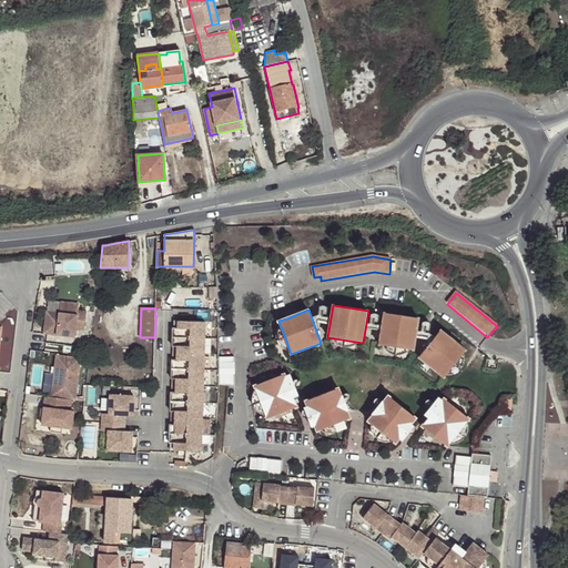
[(47,313),(44,334),(75,338),(75,330),(84,331),(87,313),(78,312),(78,316),(47,313)]
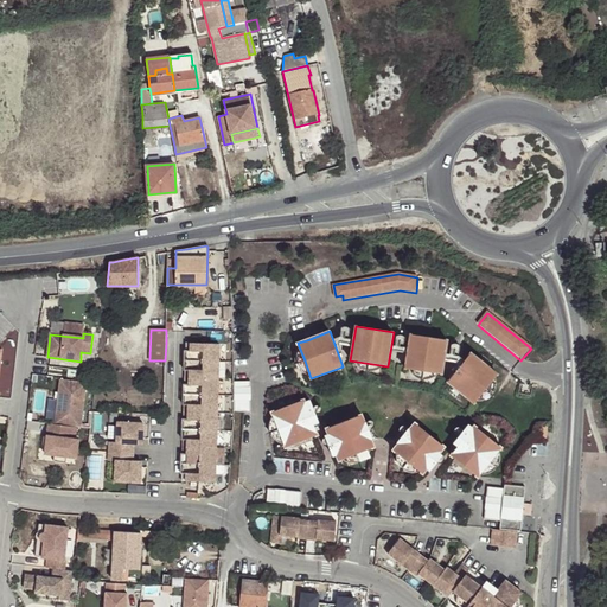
[(407,362),(406,369),(442,376),(447,342),(410,336),(407,362)]
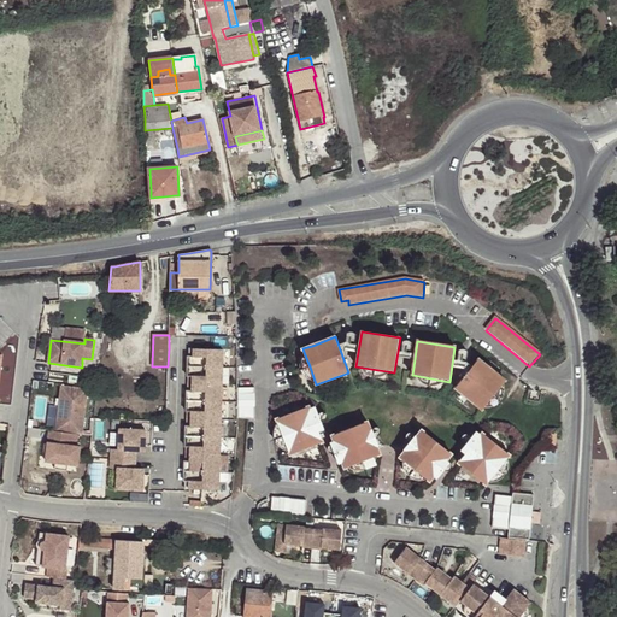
[(191,489),(219,491),(223,350),(193,350),(193,357),(189,357),(188,357),(187,376),(188,376),(193,376),(193,385),(193,392),(188,392),(187,392),(187,412),(188,412),(192,412),(192,419),(192,427),(187,427),(186,427),(186,447),(187,447),(192,447),(191,454),(191,462),(187,462),(186,462),(184,482),(187,482),(191,482),(191,489)]
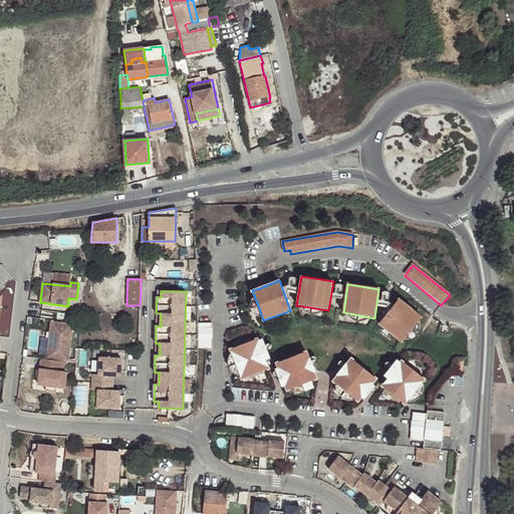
[(259,316),(262,317),(258,305),(253,293),(252,294),(251,297),(250,300),(250,305),(251,309),(254,312),(256,314),(259,316)]
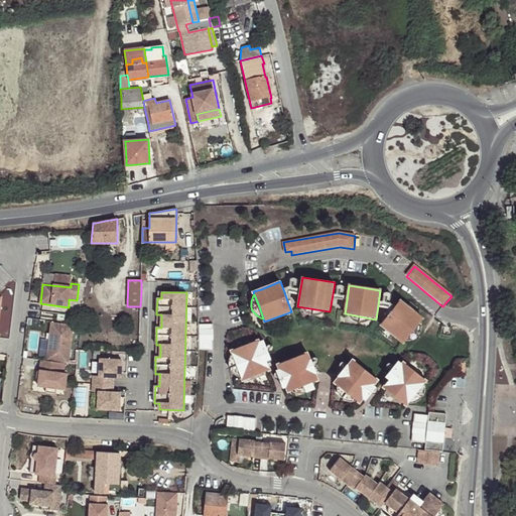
[(406,306),(400,301),(380,326),(382,328),(402,345),(405,342),(421,323),(422,319),(416,314),(406,306)]
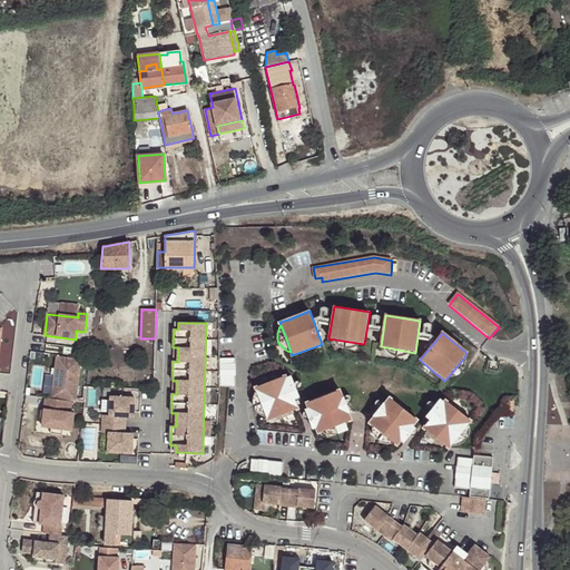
[(56,356),(51,399),(52,399),(72,401),(76,402),(81,360),(56,356)]
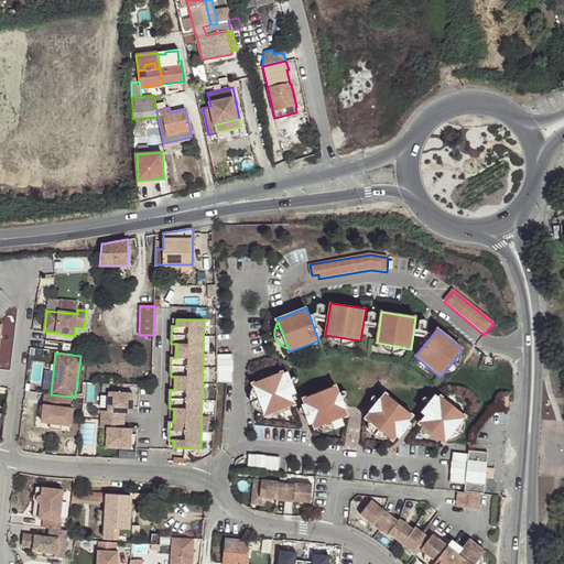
[(217,367),(218,381),(234,381),(232,353),(217,353),(217,367)]
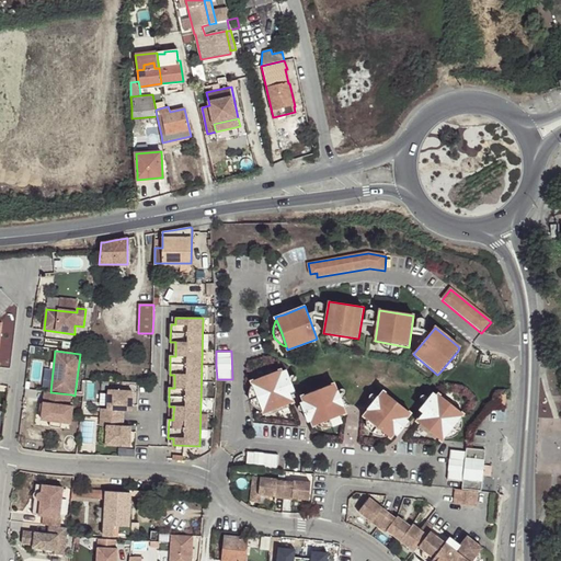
[(458,351),(441,371),(442,371),(445,371),(448,370),(451,369),(455,366),(457,364),(458,358),(458,354),(458,351)]
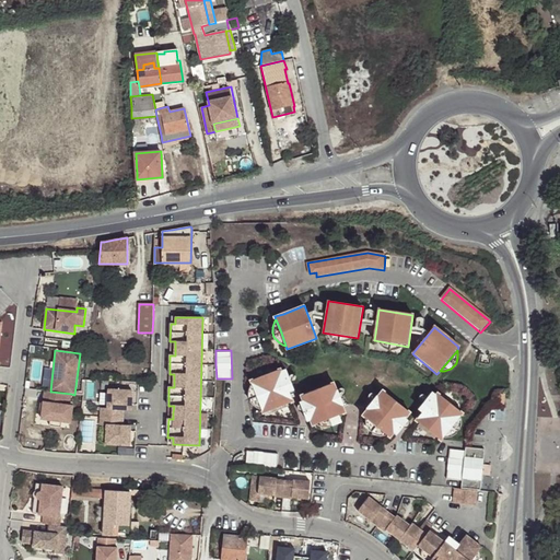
[(261,408),(264,411),(293,400),(291,394),(282,370),(281,368),(251,378),(252,382),(261,408)]
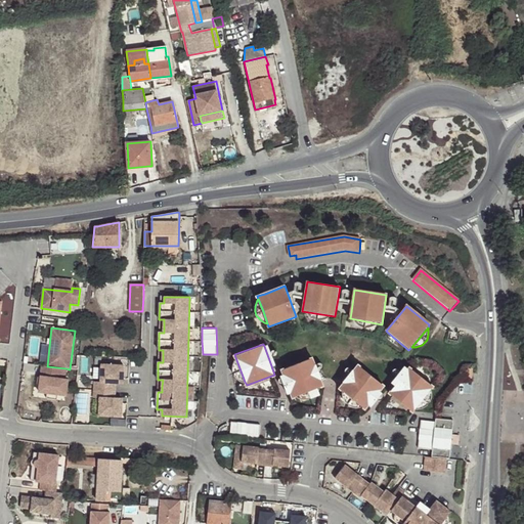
[(264,346),(272,368),(276,366),(268,344),(264,346)]
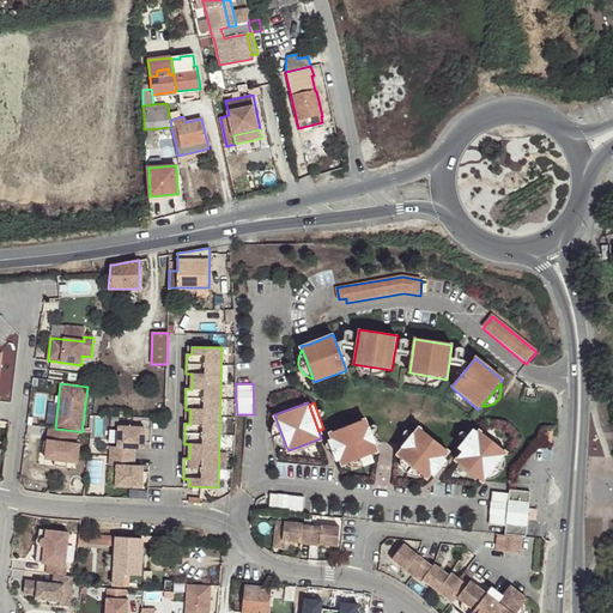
[(283,445),(286,447),(275,418),(275,419),(274,422),(272,426),(272,431),(273,436),(275,439),(278,443),(283,445)]
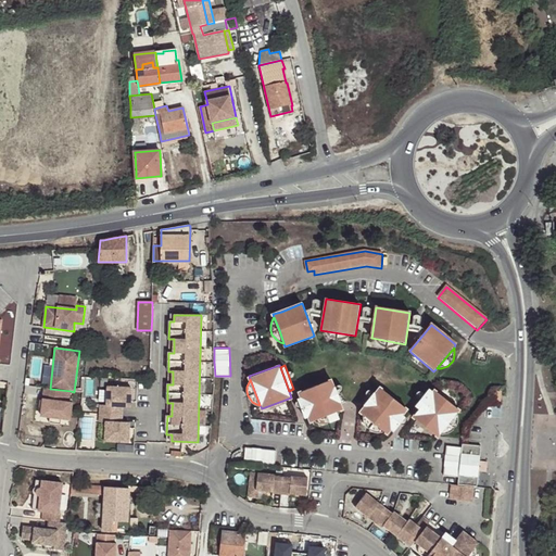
[(331,379),(299,391),(308,416),(311,421),(343,408),(341,403),(336,390),(331,379)]
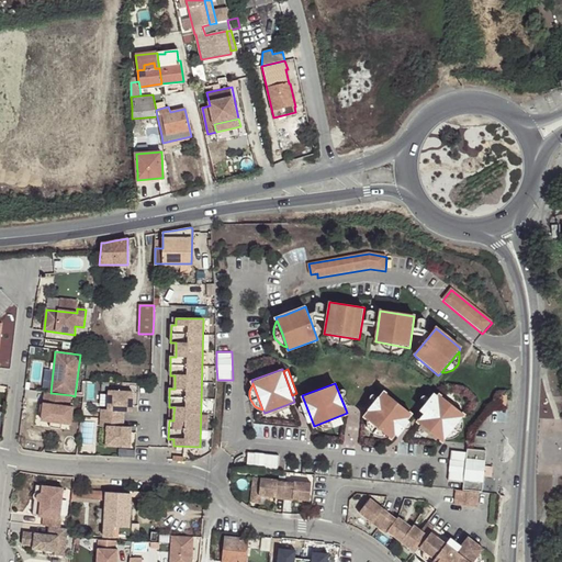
[(133,406),(133,391),(109,390),(109,409),(101,408),(101,426),(108,427),(107,445),(131,446),(132,431),(127,427),(124,427),(125,411),(127,411),(133,406)]
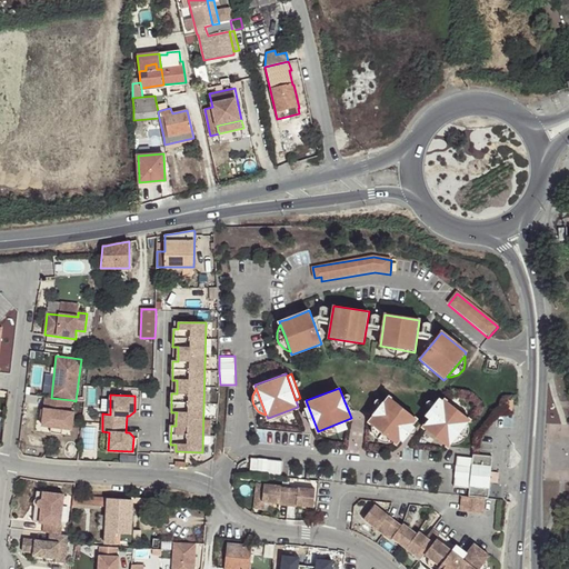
[(372,417),(369,421),(396,443),(400,439),(409,428),(417,419),(389,396),(382,405),(372,417)]
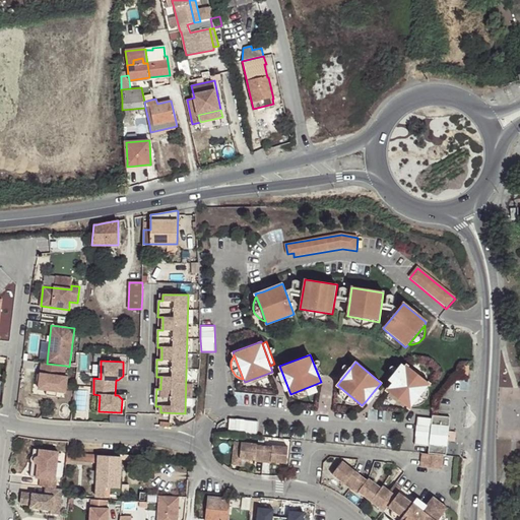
[(66,366),(48,364),(46,374),(41,374),(39,389),(47,390),(57,391),(65,392),(67,377),(64,376),(66,366)]
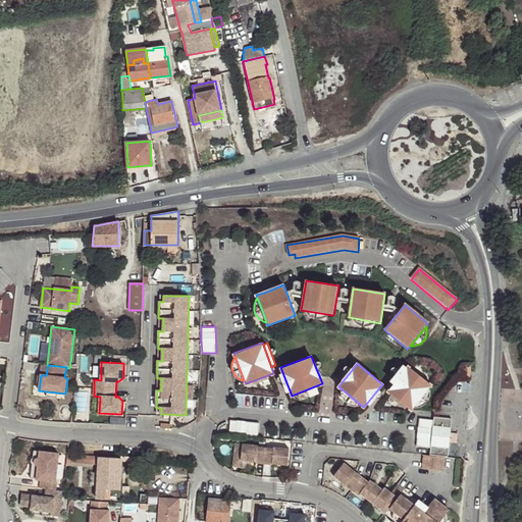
[(387,383),(392,386),(407,368),(403,365),(387,383)]
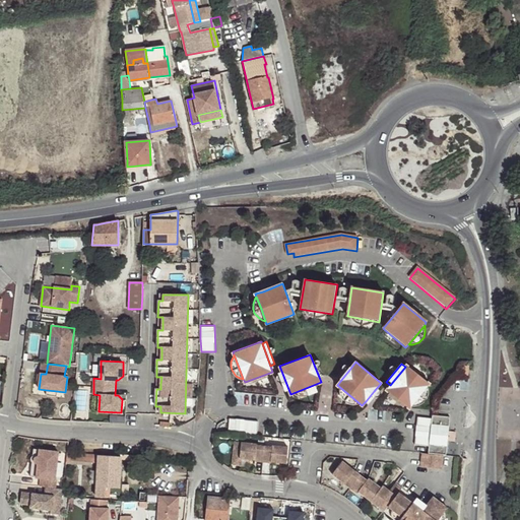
[(390,385),(386,390),(409,409),(411,406),(428,386),(430,384),(406,365),(405,367),(390,385)]
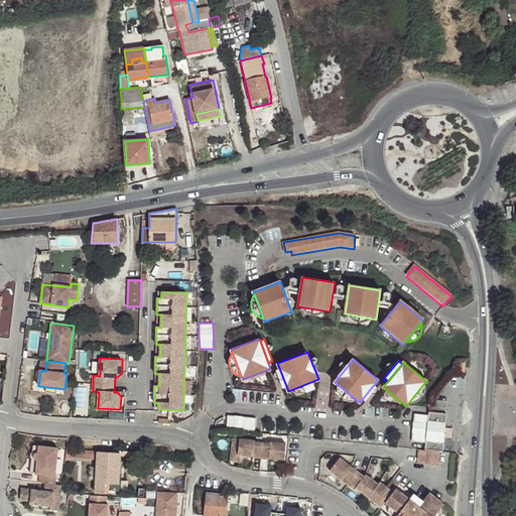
[(335,376),(338,378),(347,367),(344,365),(335,376)]
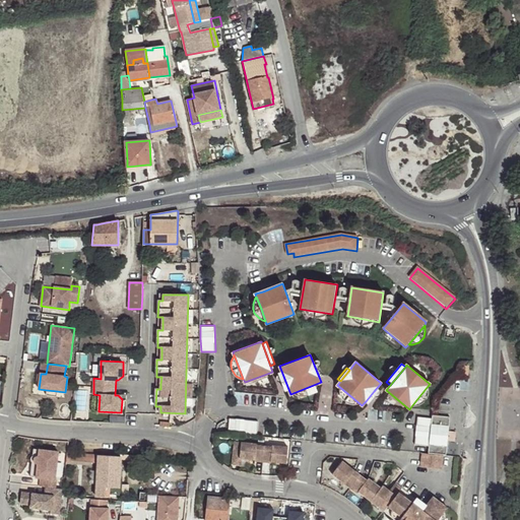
[(428,386),(411,406),(412,406),(417,406),(419,405),(424,403),(426,400),(428,396),(429,394),(429,391),(428,386)]
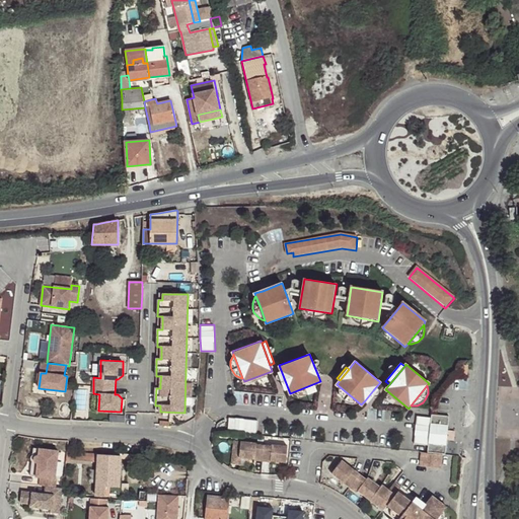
[(373,390),(365,400),(367,402),(376,392),(373,390)]
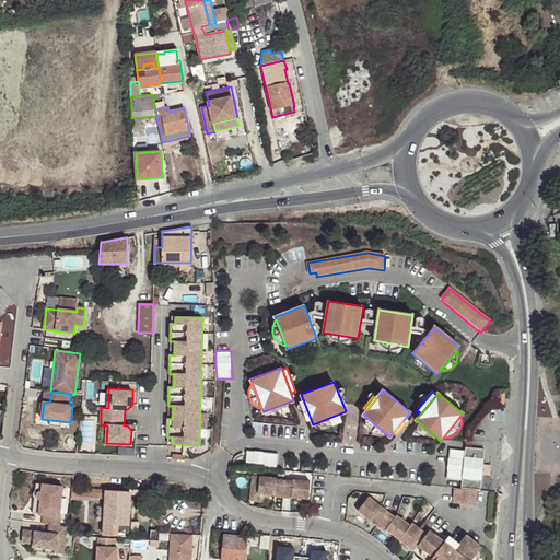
[(462,481),(461,489),(480,491),(485,450),(465,447),(465,452),(462,481)]
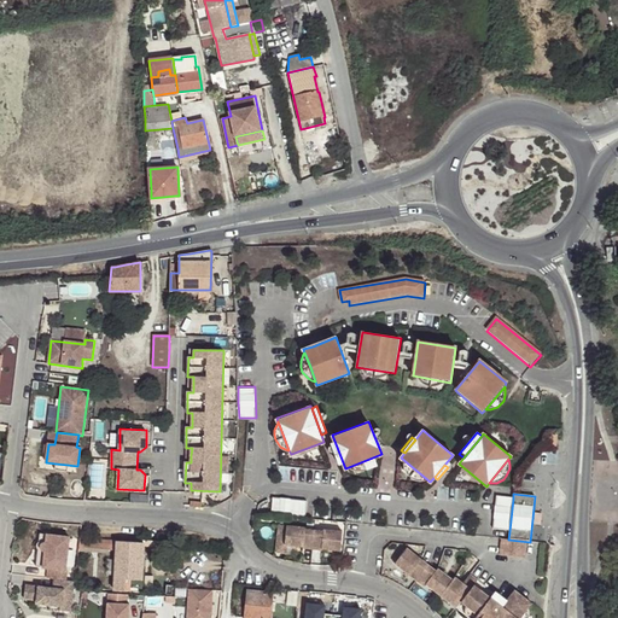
[(272,512),(305,516),(308,500),(274,495),(272,512)]
